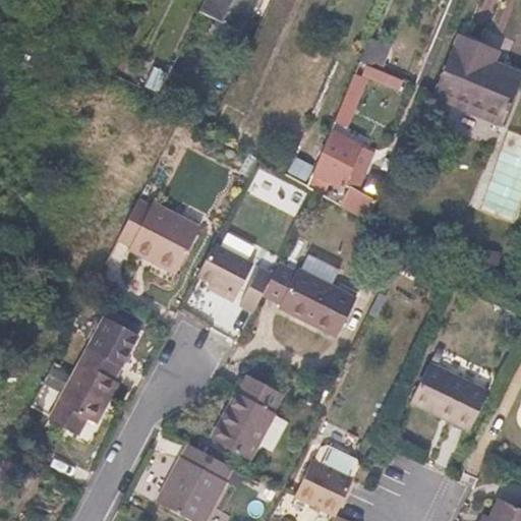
[(242,33),(257,0),(204,0),(198,11),(222,23),(242,33)]
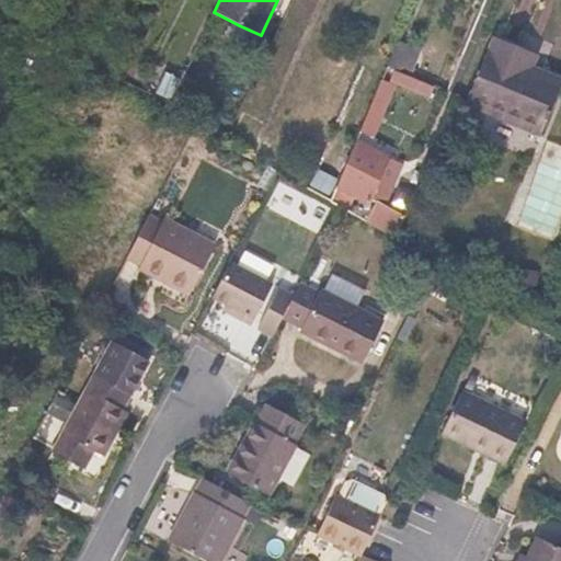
[(354,12),(351,10),(347,16),(375,30),(377,23),(354,12)]
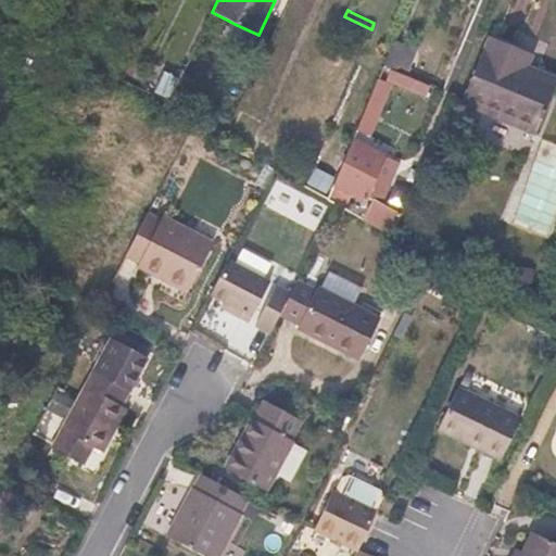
[(371,29),(344,16),(342,21),(369,34),(371,29)]
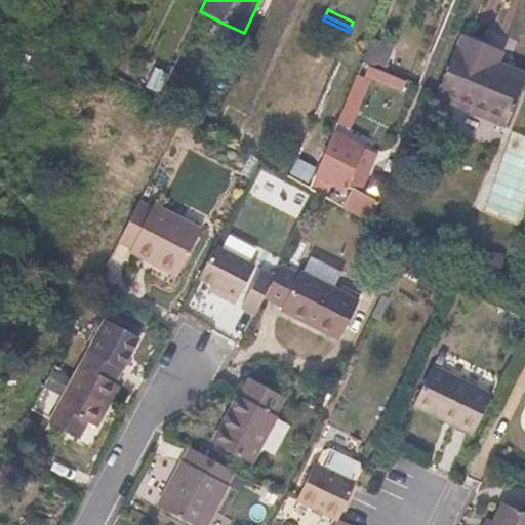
[(503,126),(524,76),(524,73),(500,63),(499,63),(490,58),(494,50),(461,35),(436,97),(503,126)]
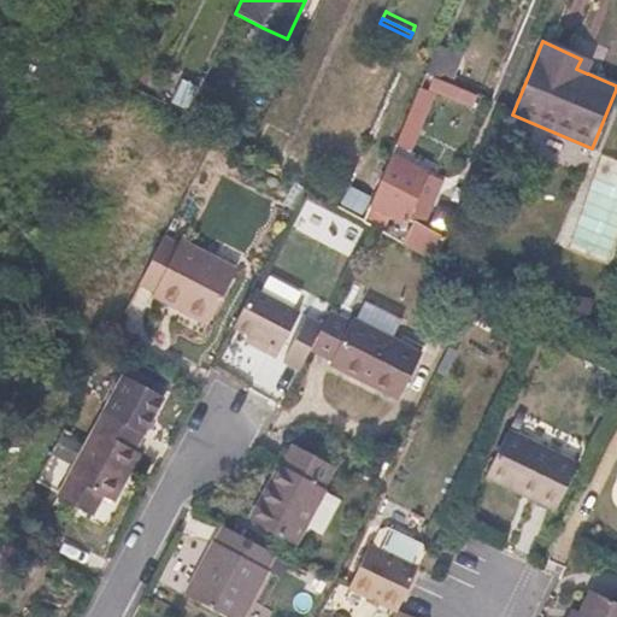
[(588,74),(592,64),(581,59),(576,69),(587,74),(588,74)]
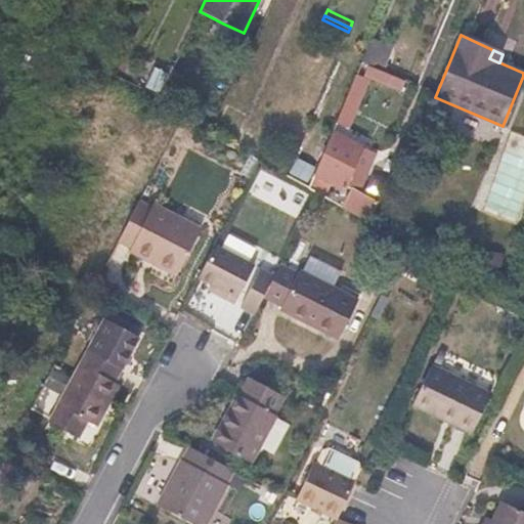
[(357,69),(362,55),(351,51),(346,63),(357,69)]
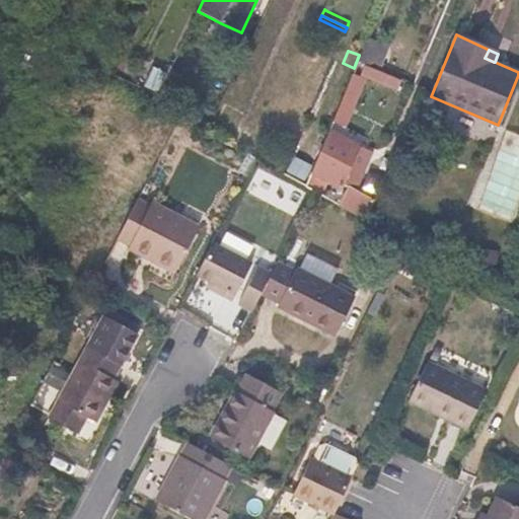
[(374,80),(378,71),(364,65),(360,75),(374,80)]
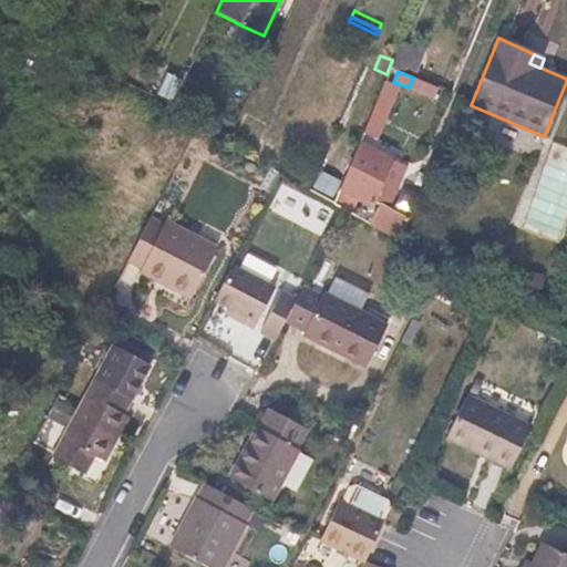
[(174,100),(183,81),(167,73),(156,93),(172,102),(174,100)]
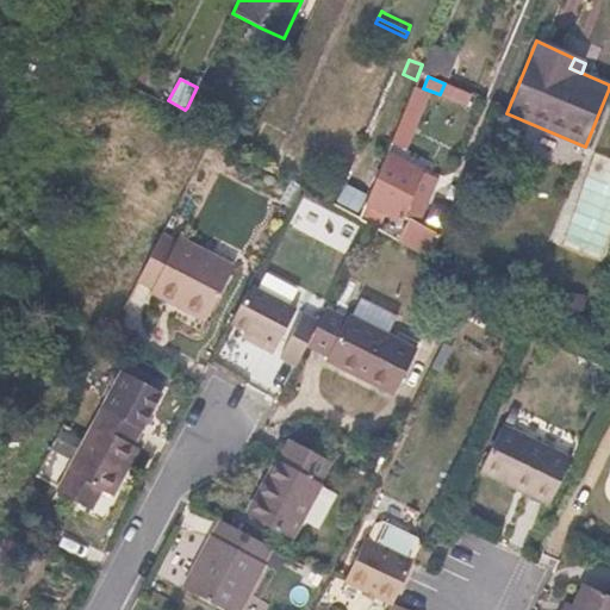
[(450,99),(455,88),(444,83),(440,94),(450,99)]
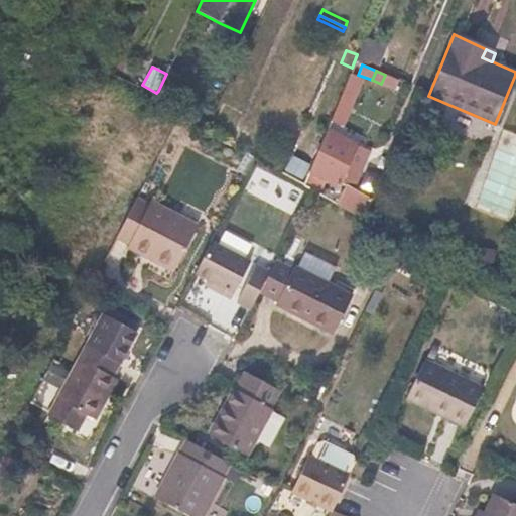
[(353,107),(362,83),(359,81),(360,78),(351,74),(331,121),(344,127),(349,116),(350,116),(354,107),(353,107)]
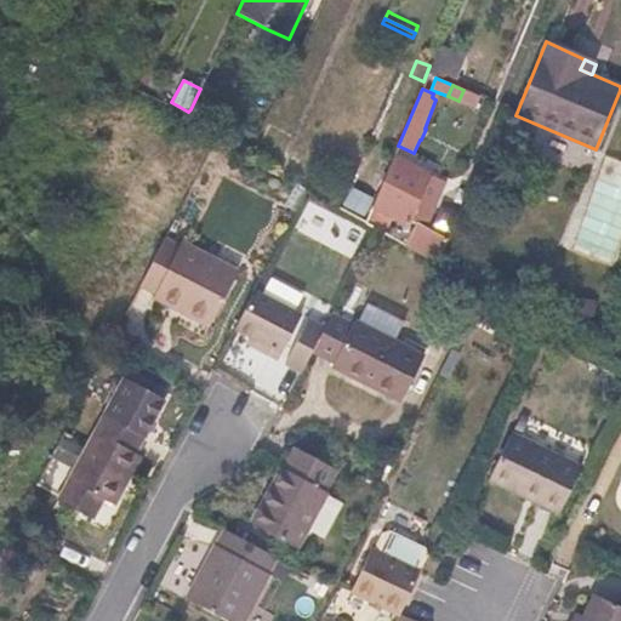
[(252,138),(257,130),(248,125),(244,135),(252,138)]
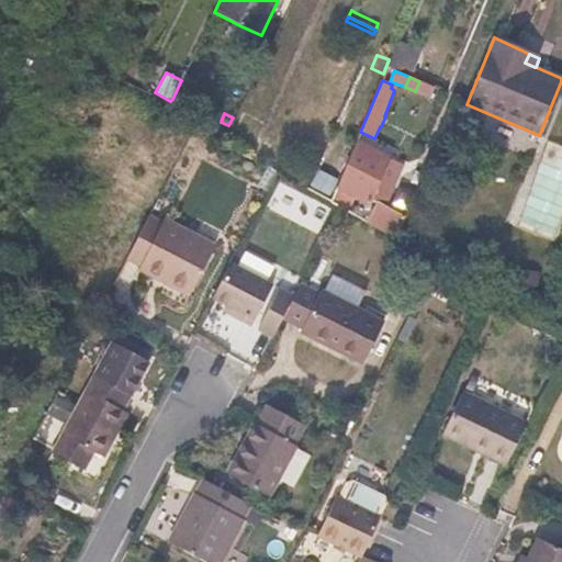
[(278,142),(263,136),(257,150),(271,157),(278,142)]
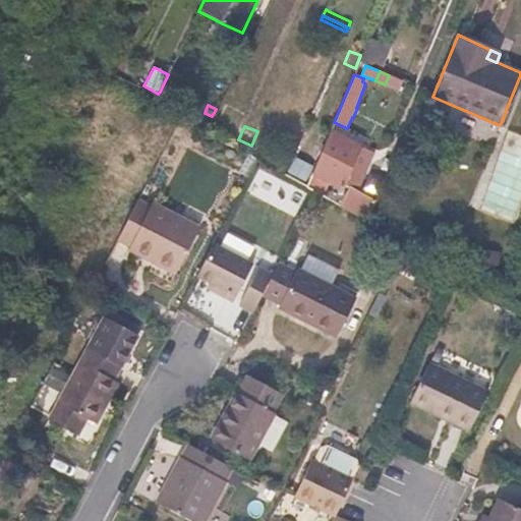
[(355,165),(362,148),(331,130),(311,176),(330,184),(344,192),(347,185),(350,186),(358,191),(367,171),(355,165)]
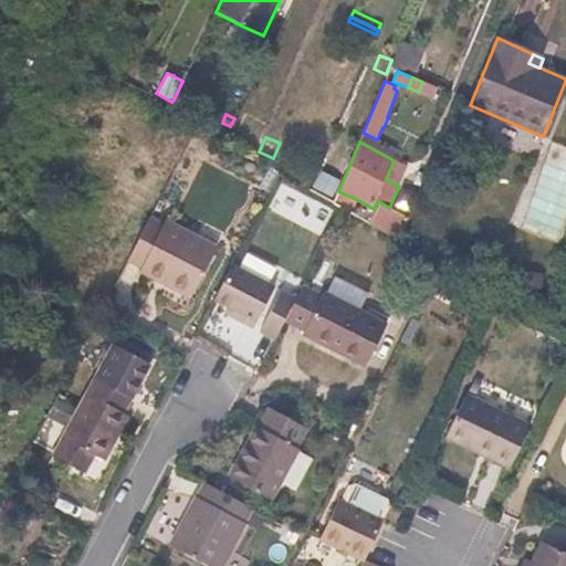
[(399,186),(407,166),(394,160),(386,179),(399,186)]
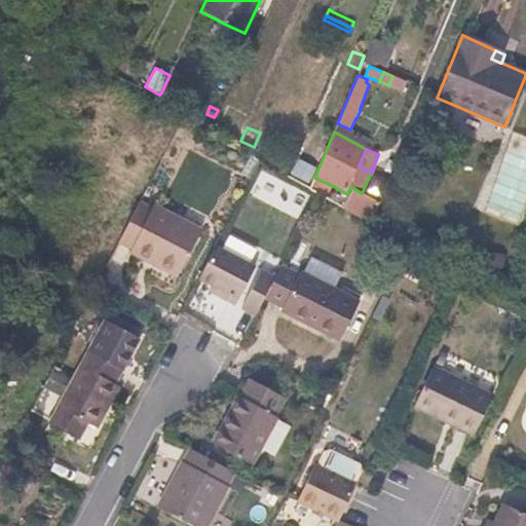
[(251,180),(260,162),(252,155),(241,175),(251,180)]
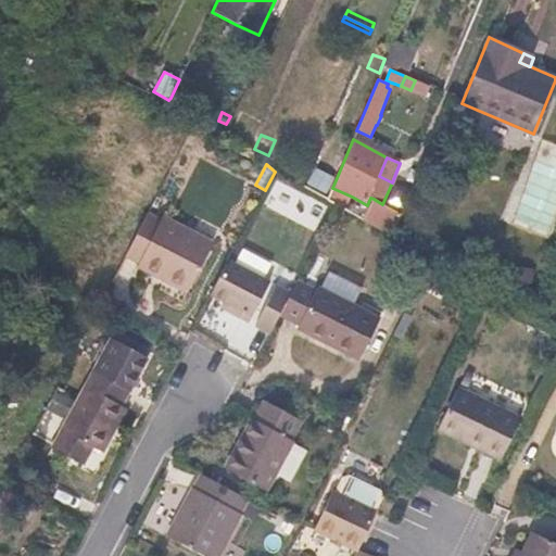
[(349,202),(352,197),(332,188),(327,202),(335,206),(343,211),(349,202)]
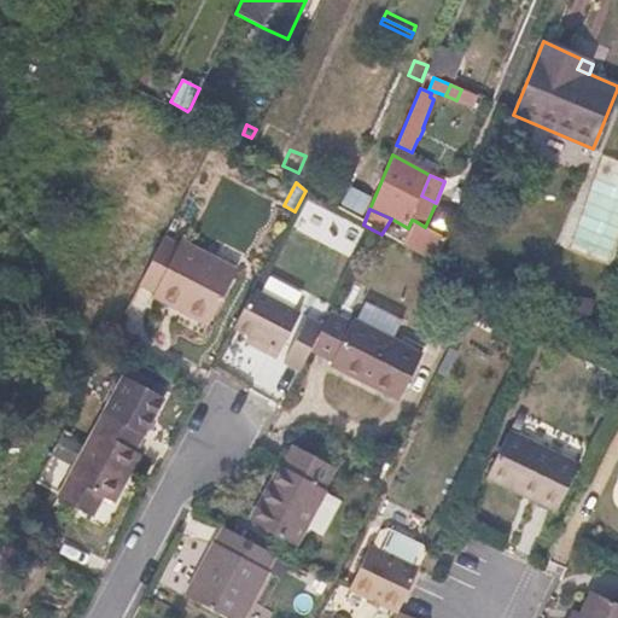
[(436,262),(445,238),(425,227),(415,221),(408,235),(402,245),(403,246),(436,262)]
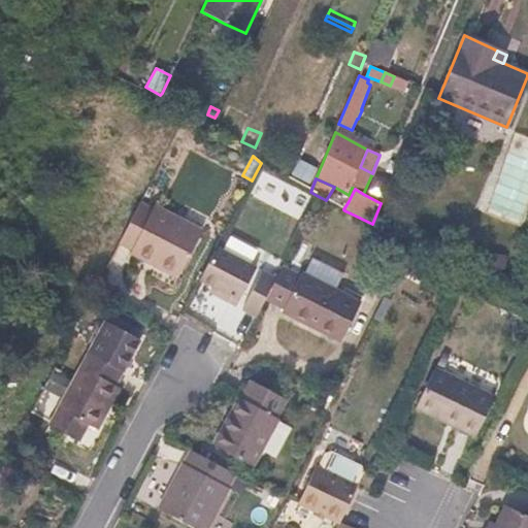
[(349,201),(331,192),(326,200),(343,209),(349,201)]
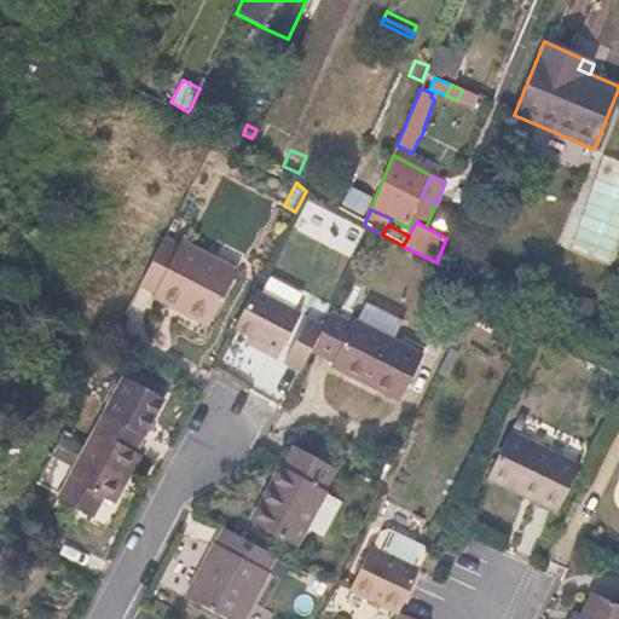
[(209,327),(238,270),(181,242),(180,246),(165,238),(146,275),(139,287),(155,294),(152,298),(209,327)]
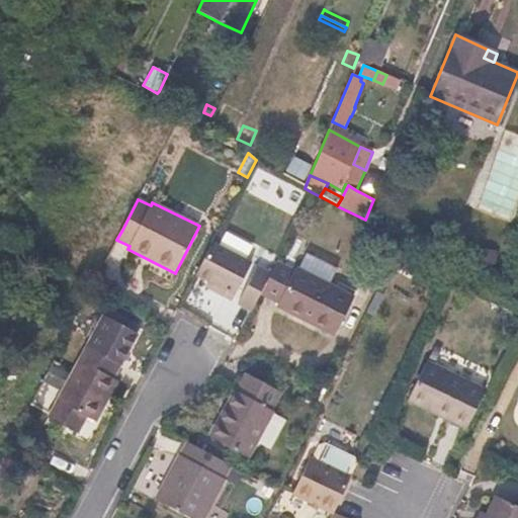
[(235,295),(252,263),(213,243),(212,244),(196,275),(208,282),(235,295)]
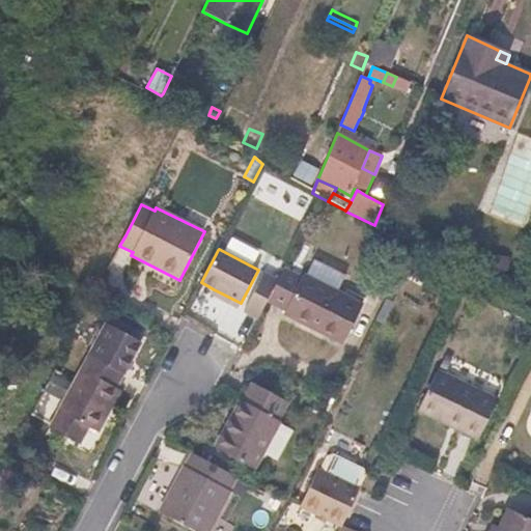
[(508,279),(511,257),(488,254),(485,276),(508,279)]
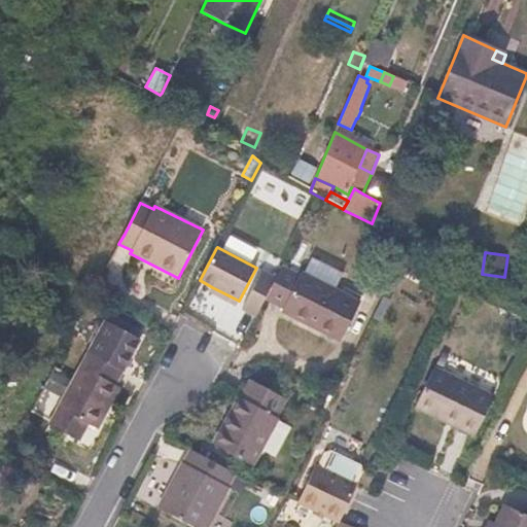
[(361,302),(336,289),(344,273),(312,256),(305,273),(303,272),(301,276),(282,266),(276,278),(265,300),(284,309),(282,313),(341,342),(361,302)]
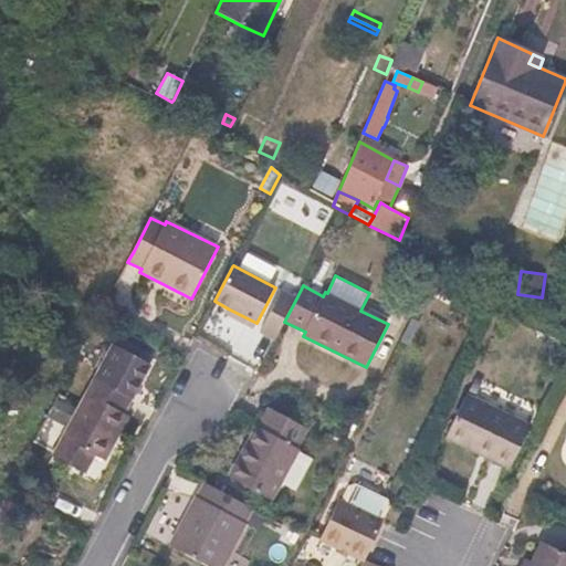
[(453,297),(460,285),(444,276),(438,289),(453,297)]
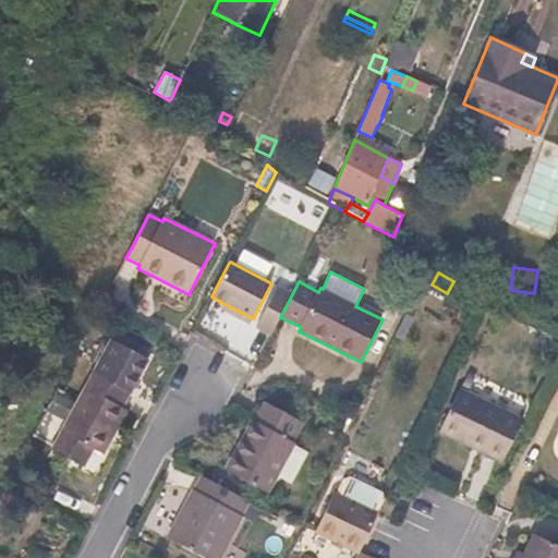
[(280,317),(292,294),(278,286),(256,327),(270,336),(280,317)]
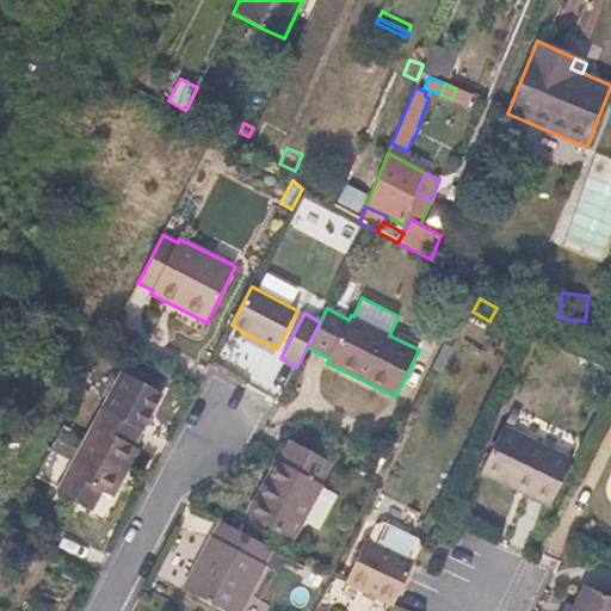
[(277,349),(246,333),(242,339),(273,356),(277,349)]
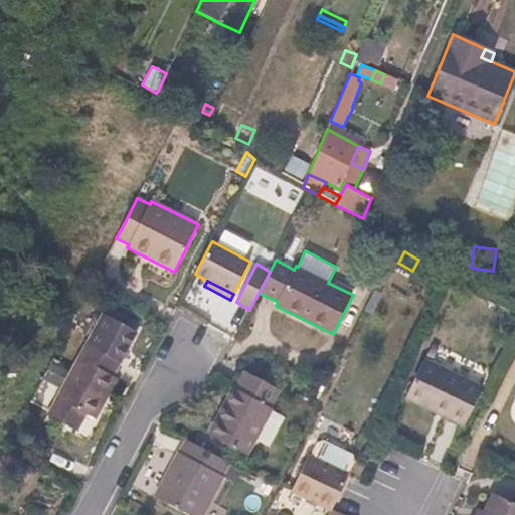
[(114,376),(138,332),(135,331),(139,324),(111,309),(107,316),(103,314),(70,372),(51,363),(42,379),(61,389),(47,415),(77,432),(87,414),(96,419),(118,378),(114,376)]
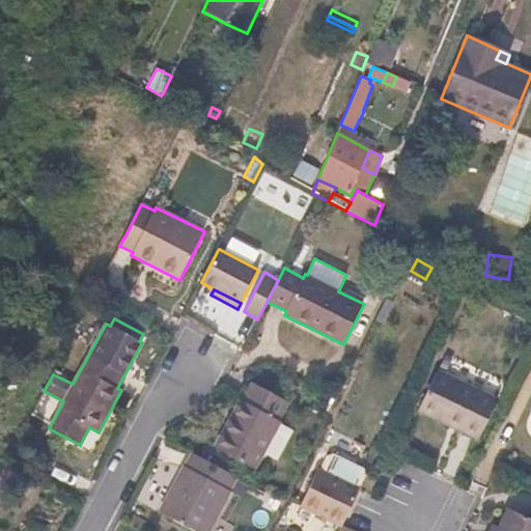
[(498,399),(438,370),(417,411),(478,440),(498,399)]
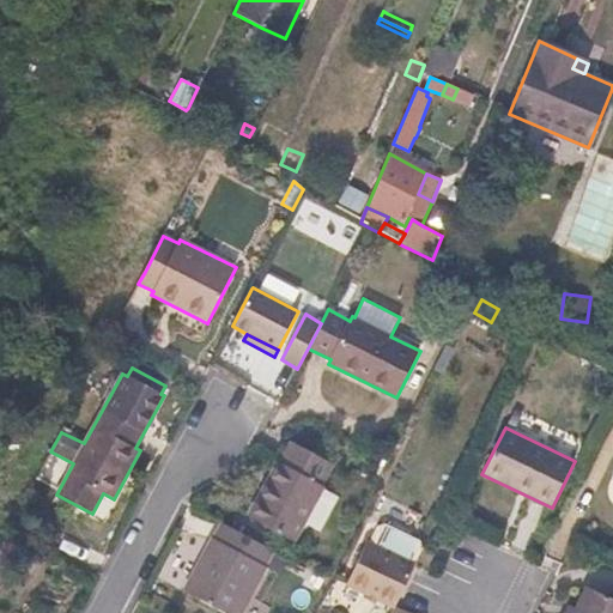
[(322,489),(323,485),(334,465),(291,442),(280,462),(278,460),(247,517),(293,542),(303,523),(317,530),(335,496),(322,489)]
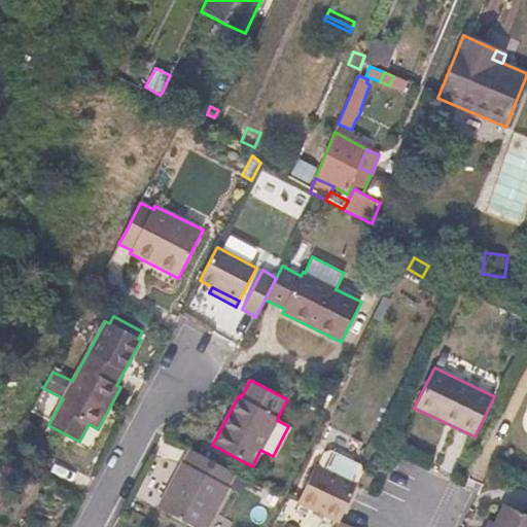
[(325,448),(295,502),(337,525),(366,469),(325,448)]
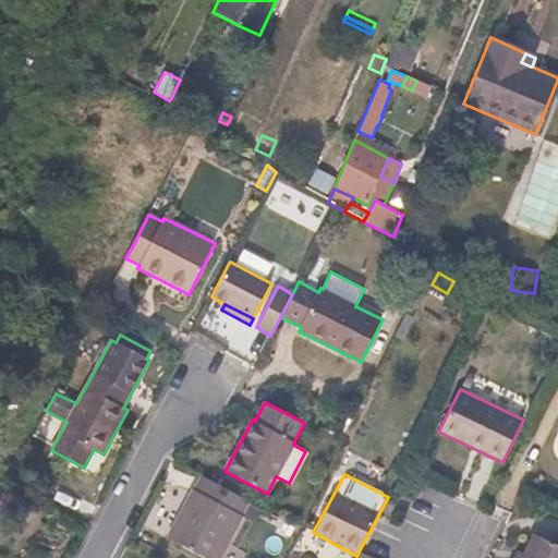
[(219,557),(242,517),(243,516),(243,517),(251,502),(201,475),(193,489),(194,489),(167,538),(204,557),(219,557)]
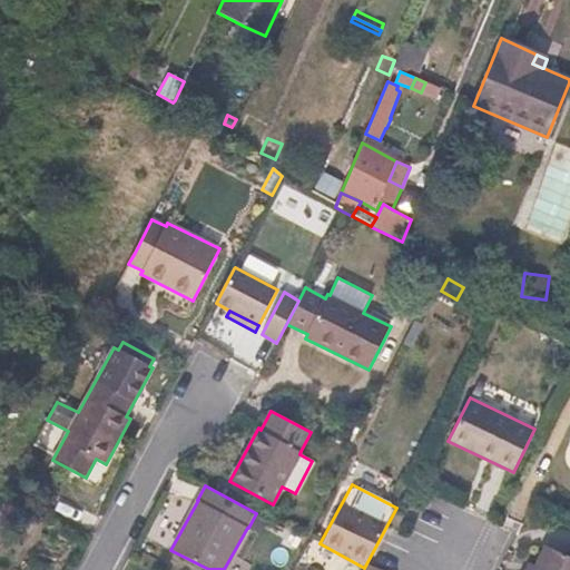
[(261,536),(268,520),(256,513),(248,528),(248,527),(247,528),(261,536)]
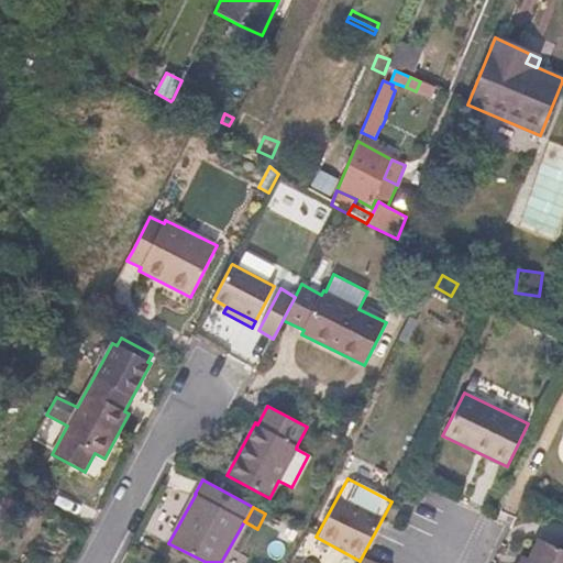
[(562,562),(562,550),(538,539),(529,559),(523,556),(519,562),(562,562)]
